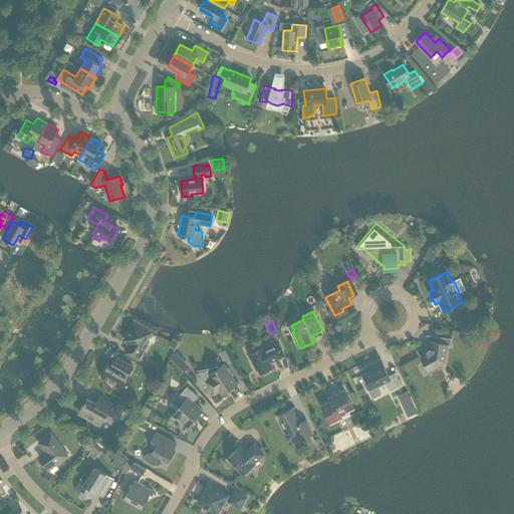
[(130,329),(124,339),(124,341),(131,344),(126,353),(140,360),(149,343),(147,341),(152,332),(141,326),(141,325),(134,321),(129,329),(130,329)]
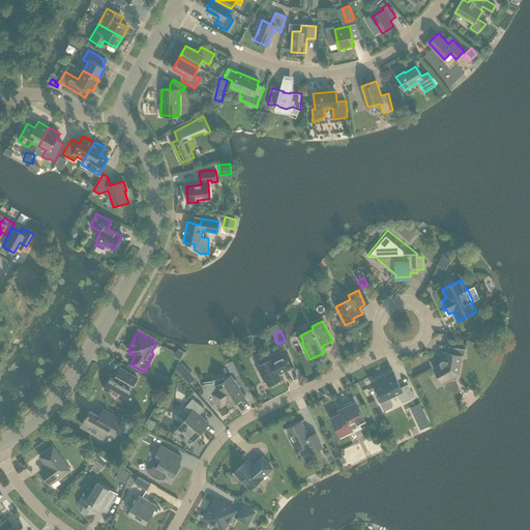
[(434,369),(444,387),(446,390),(458,392),(459,386),(454,377),(459,374),(462,356),(464,356),(465,350),(448,347),(447,353),(445,353),(443,363),(434,369)]
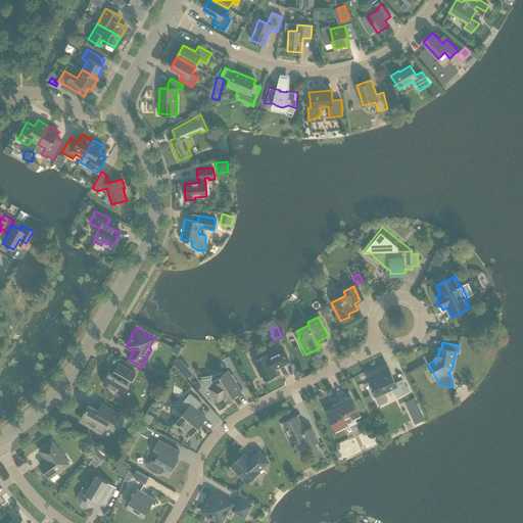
[(253,362),(260,376),(263,376),(265,380),(278,374),(275,370),(290,363),(284,349),(271,355),(270,353),(253,362)]
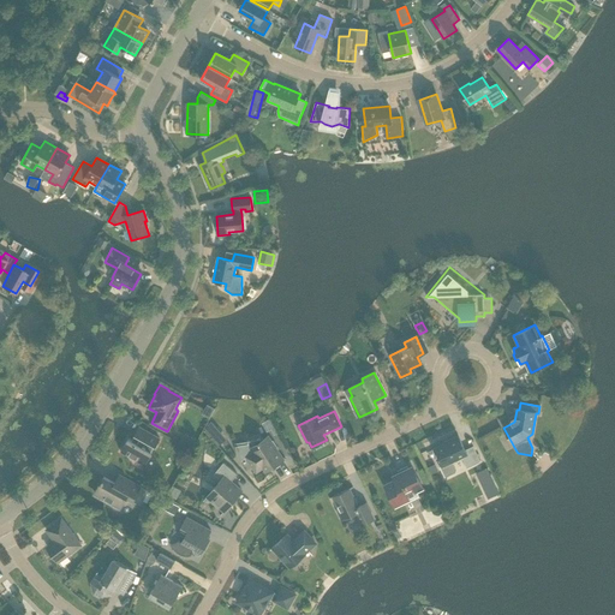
[(206,430),(222,446),(228,440),(213,424),(206,430)]
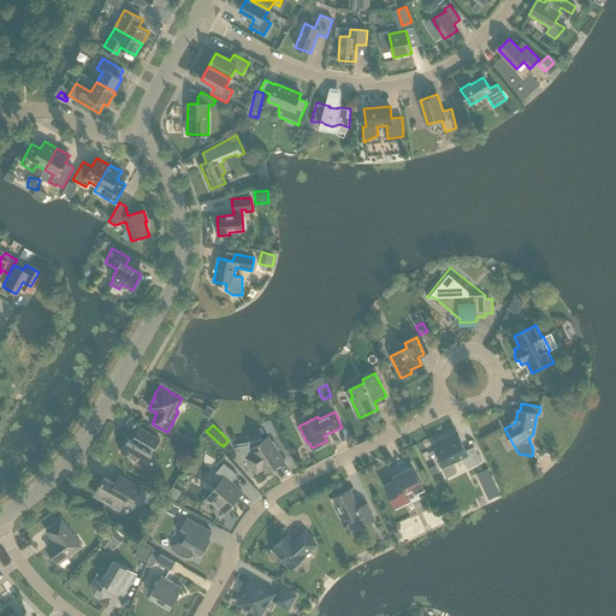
[(134,443),(129,439),(122,452),(144,466),(153,452),(152,451),(154,446),(155,446),(160,439),(140,427),(135,436),(137,437),(134,443)]
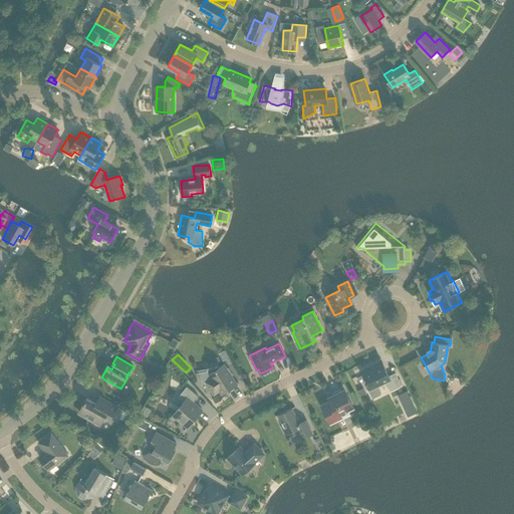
[(164,367),(155,362),(151,369),(160,373),(164,367)]
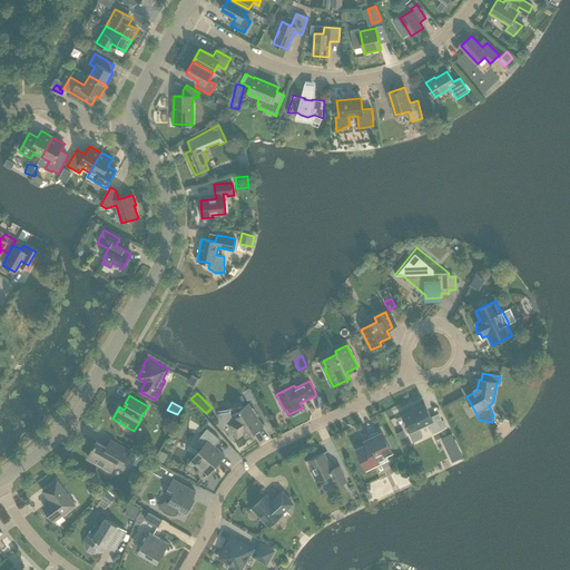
[(423,434),(420,428),(428,424),(433,434),(445,428),(439,414),(431,418),(424,404),(415,409),(402,416),(410,432),(408,433),(412,442),(422,438),(423,434)]
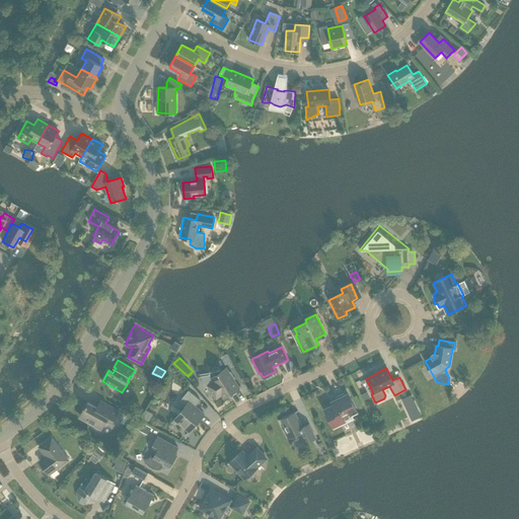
[(205,392),(208,397),(213,393),(216,397),(214,399),(226,391),(228,395),(239,388),(233,379),(234,379),(230,372),(229,373),(226,369),(224,370),(208,372),(208,373),(198,374),(199,376),(200,381),(201,385),(203,389),(205,392)]
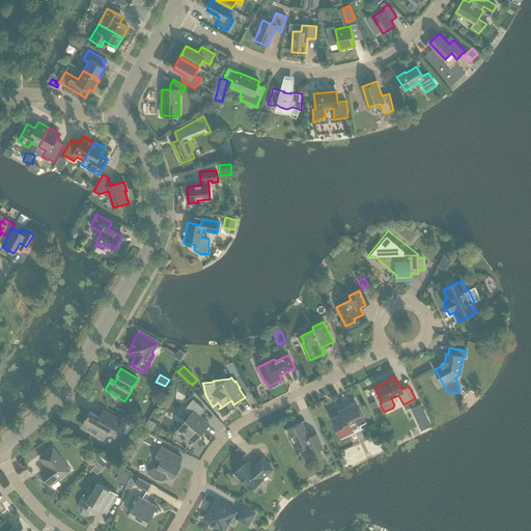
[(175,434),(179,429),(193,442),(190,446),(208,424),(199,416),(204,410),(193,399),(185,410),(191,415),(175,434)]
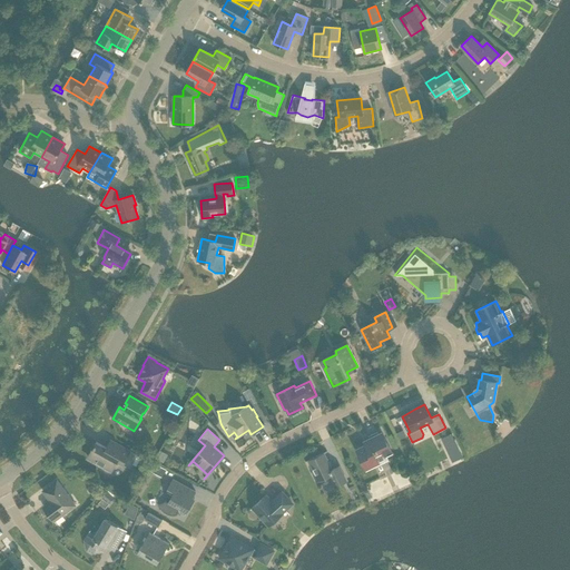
[(359,450),(363,459),(361,460),(365,470),(386,460),(384,457),(392,453),(387,443),(382,432),(379,434),(377,432),(369,436),(369,439),(362,442),(364,448),(359,450)]
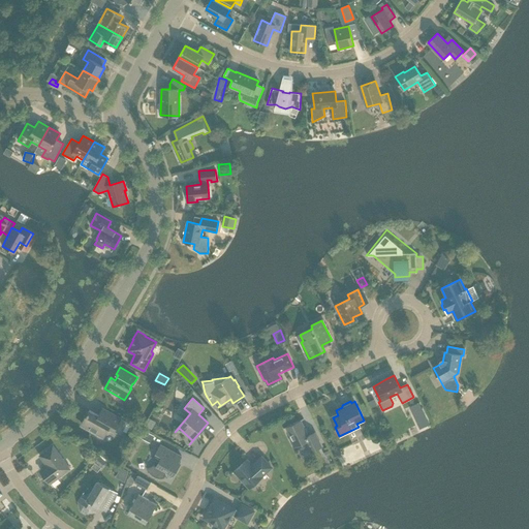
[(425,413),(419,403),(411,406),(416,417),(425,413)]
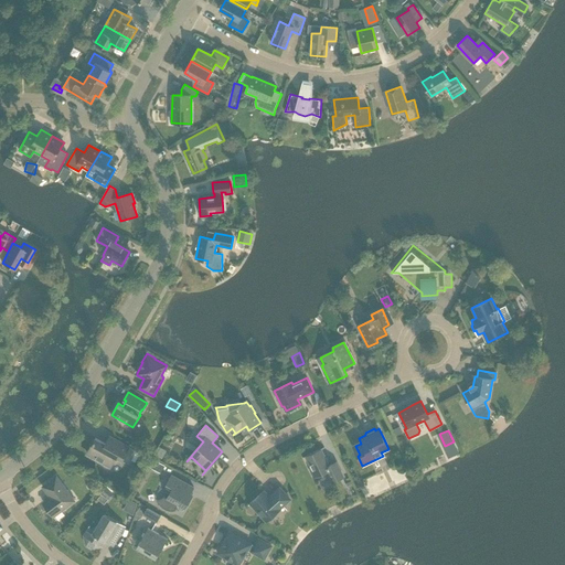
[(129,465),(136,451),(114,438),(109,446),(96,438),(87,454),(103,462),(103,465),(107,467),(108,466),(110,467),(116,457),(121,460),(129,465)]
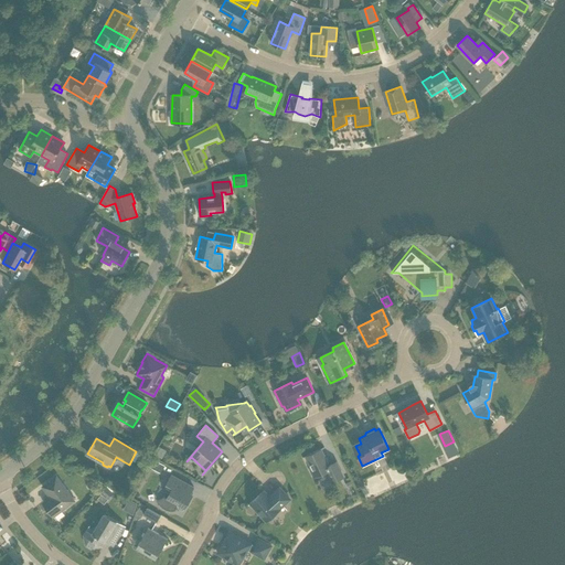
[(321,449),(306,457),(310,467),(308,468),(313,478),(327,471),(332,483),(344,477),(337,462),(329,466),(321,449)]
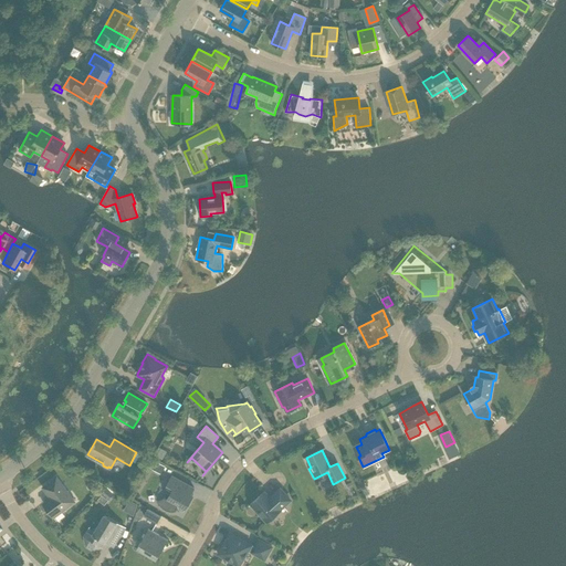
[(166,467),(153,459),(148,468),(161,474),(166,467)]
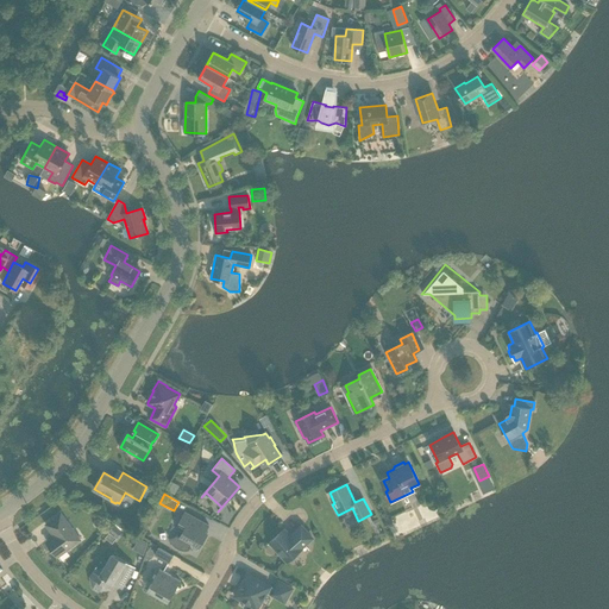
[(199,548),(208,533),(206,532),(208,526),(186,513),(180,522),(187,526),(180,538),(177,535),(170,540),(170,541),(173,544),(174,546),(177,548),(181,550),(184,551),(188,551),(190,545),(199,548)]
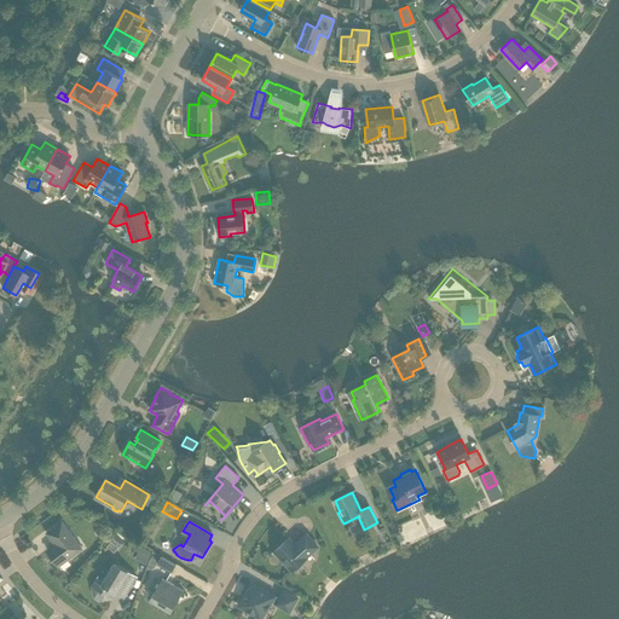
[(58,566),(81,549),(62,522),(47,533),(56,545),(47,551),(58,566)]
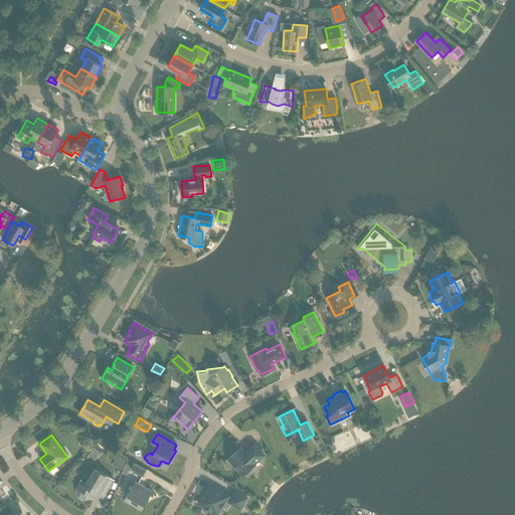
[(245,454),(240,448),(228,459),(243,476),(255,465),(254,464),(265,456),(254,445),(245,454)]
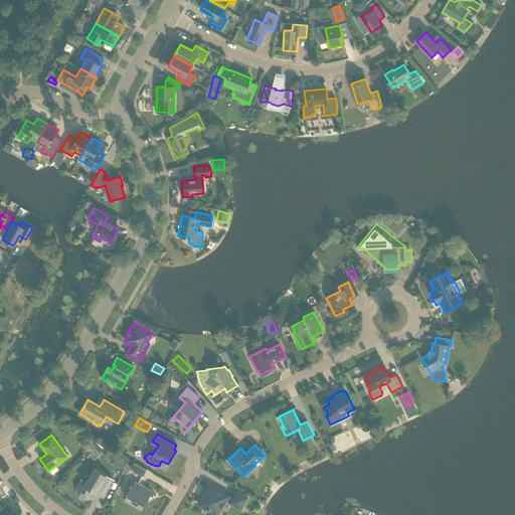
[(115,467),(122,470),(126,461),(119,457),(115,467)]
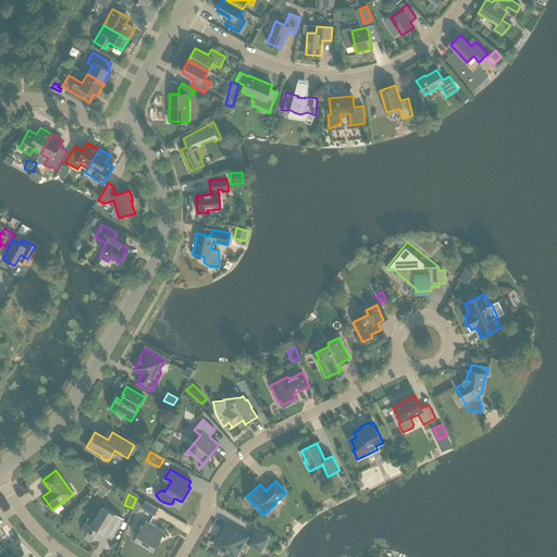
[(158,509),(145,502),(141,508),(155,516),(158,509)]
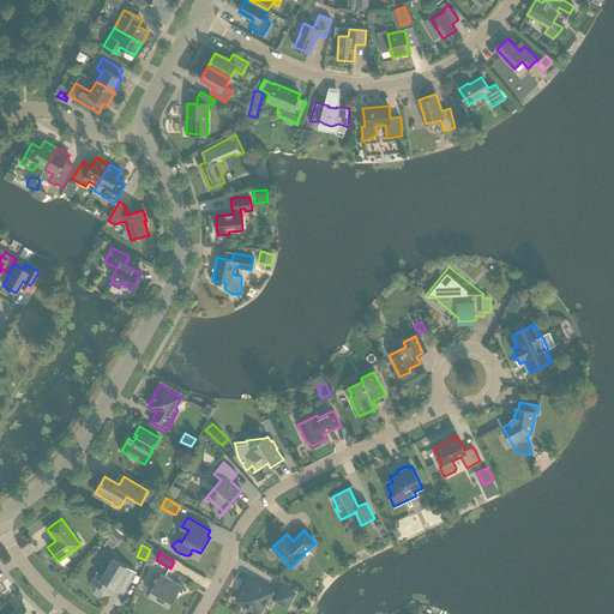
[(100,596),(110,594),(114,588),(122,594),(136,572),(114,559),(104,573),(95,576),(91,583),(94,593),(100,596)]
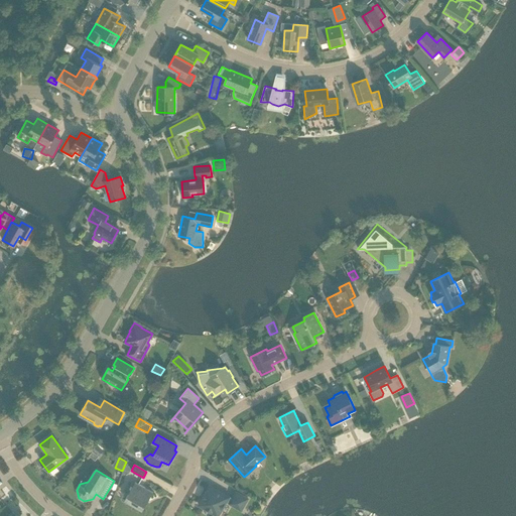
[(125,501),(142,511),(153,493),(135,482),(125,501)]
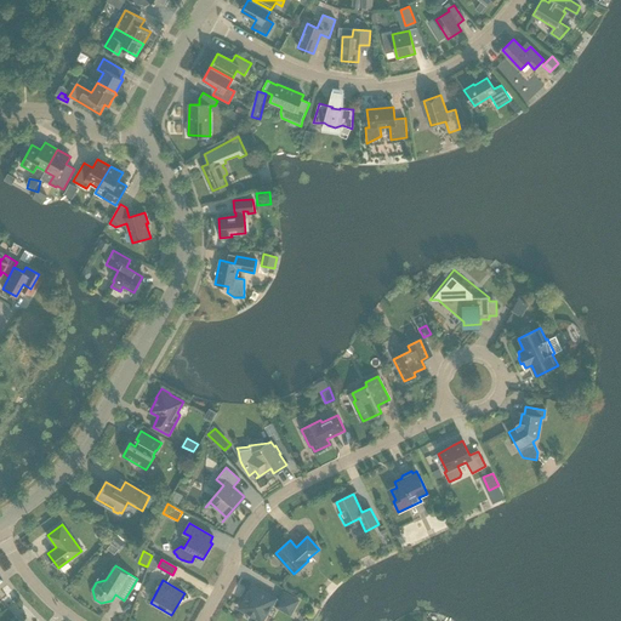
[(279,600),(275,598),(252,586),(243,602),(239,609),(245,613),(245,611),(262,620),(272,604),(290,615),(298,600),(284,592),(279,600)]
